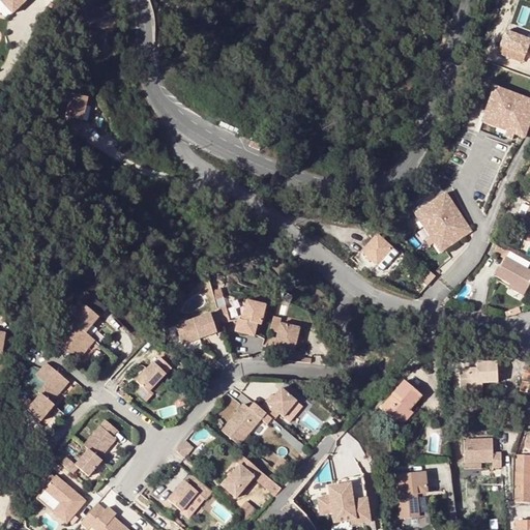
[(0,0),(12,11),(24,0),(0,0)]
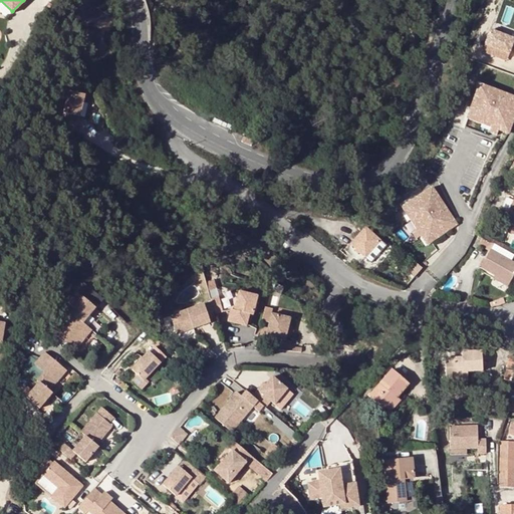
[(513,38),(513,37),(490,29),(485,44),(509,52),(513,38)]
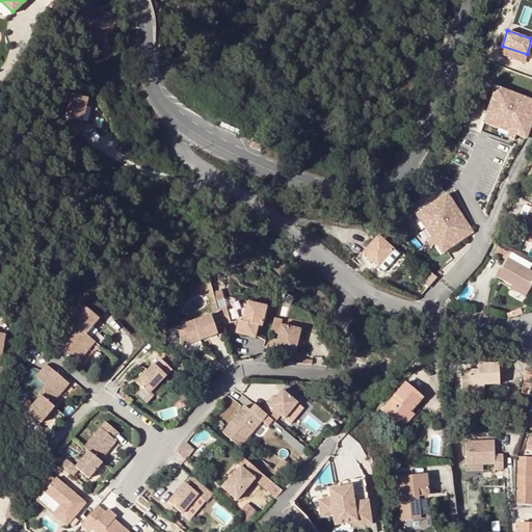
[(531,121),(531,100),(496,87),(483,123),(508,132),(507,136),(514,139),(516,134),(525,137),(530,127),(531,121)]
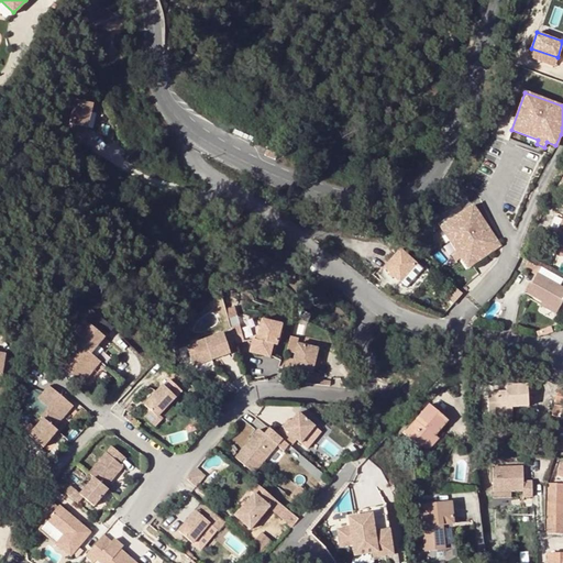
[(92,107),(75,102),(67,135),(85,140),(92,107)]
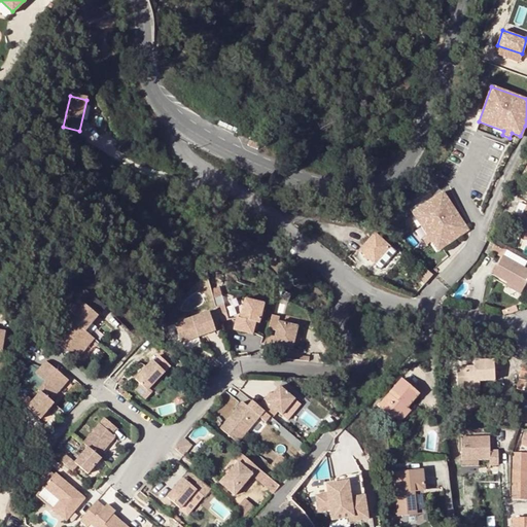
[(250,140),(248,145),(257,149),(260,144),(250,140)]
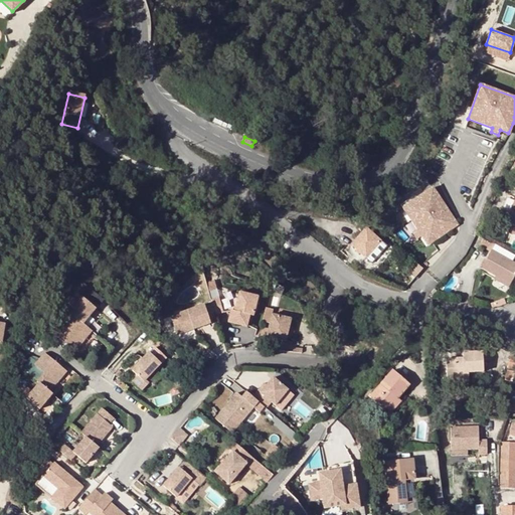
[(458,225),(458,224),(433,188),(402,209),(417,230),(412,232),(417,239),(421,236),(427,245),(458,225)]
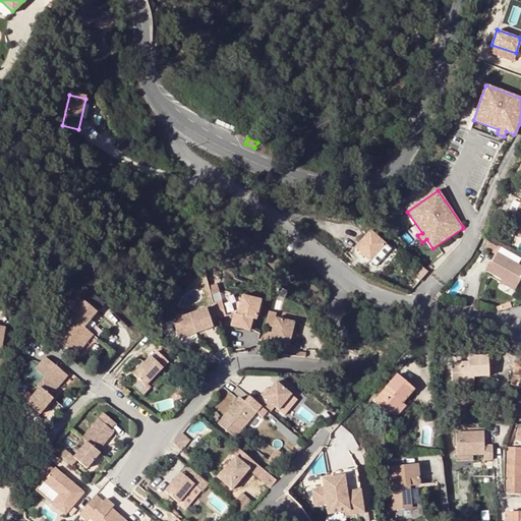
[(520,212),(520,215),(517,214),(512,226),(516,228),(513,235),(520,238),(520,212)]
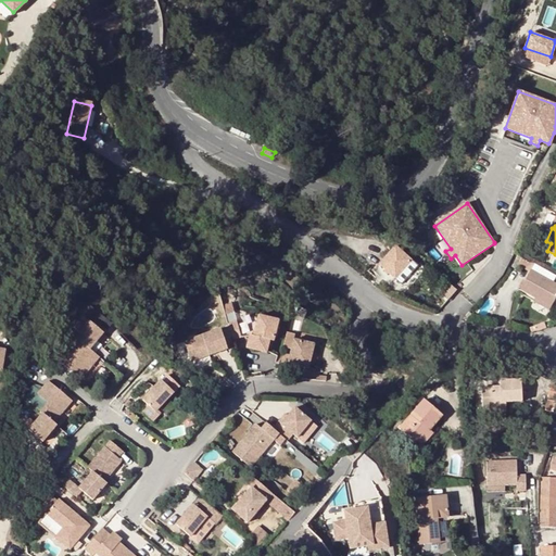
[(411,262),(394,248),(379,266),(395,281),(411,262)]
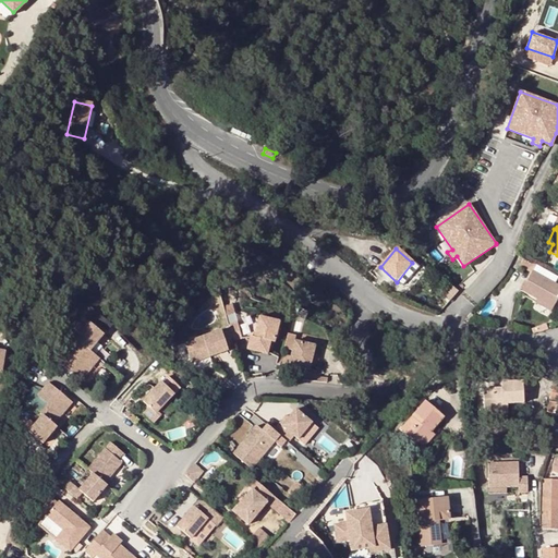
[(557,277),(557,276),(536,264),(533,271),(555,283),(557,277)]
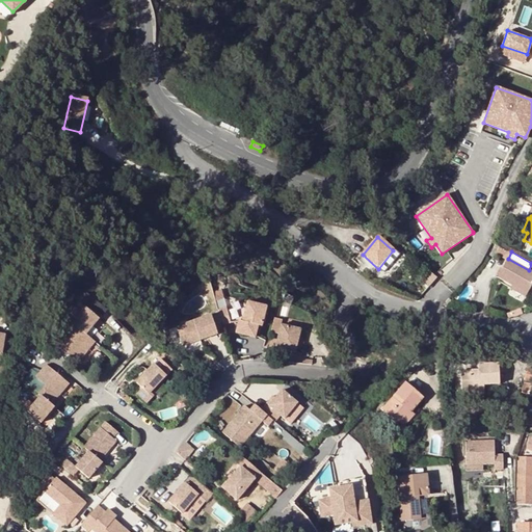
[(508,259),(498,277),(512,285),(528,293),(531,284),(531,271),(529,270),(508,259)]
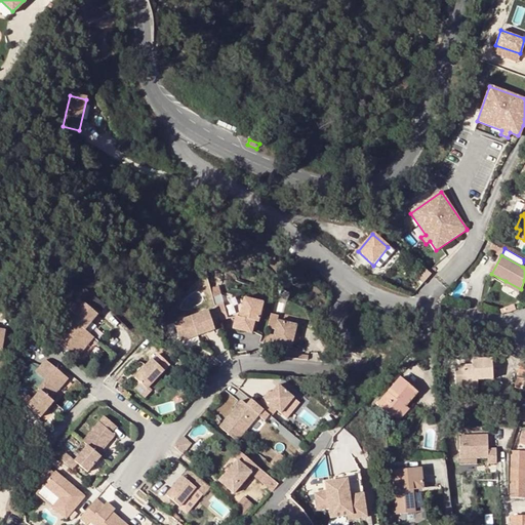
[(430,274),(421,268),(414,278),(422,284),(430,274)]
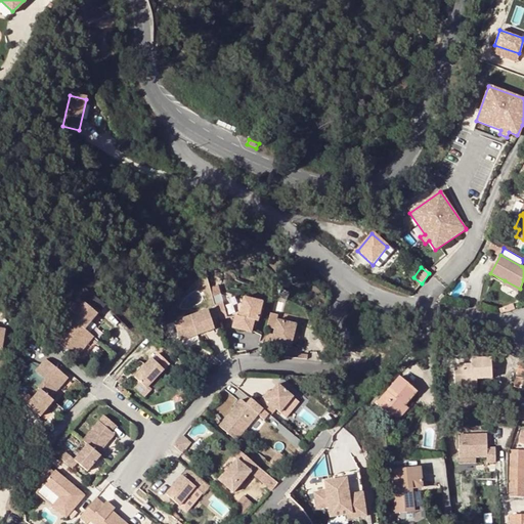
[(520,289),(505,280),(503,285),(518,292),(520,289)]
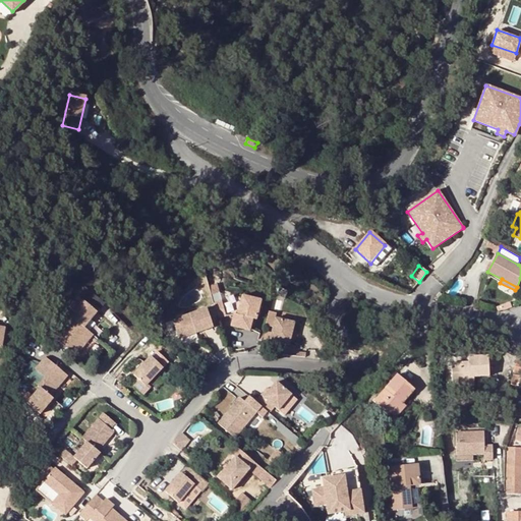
[(52,338),(74,356),(92,336),(82,328),(96,313),(76,297),(67,307),(73,312),(52,338)]
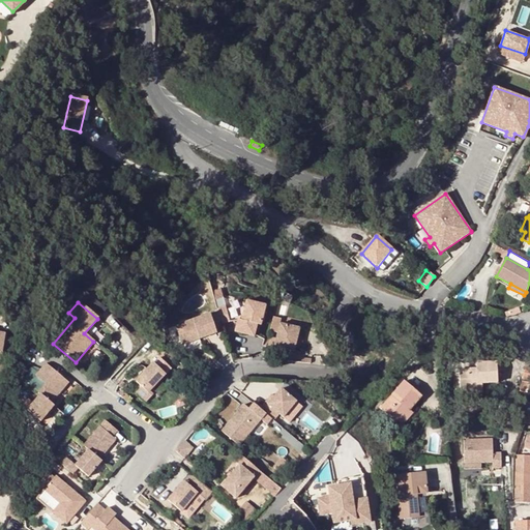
[(265,307),(246,303),(241,322),(238,321),(235,333),(249,337),(253,325),(257,326),(260,327),(265,307)]
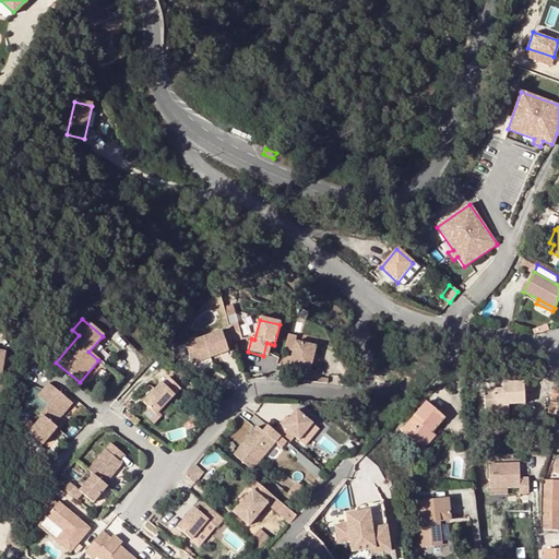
[(237,326),(229,329),(234,345),(241,343),(237,326)]
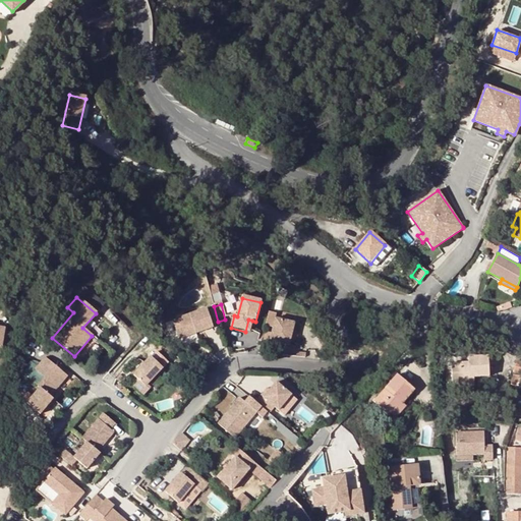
[(207,312),(173,324),(179,343),(214,331),(207,312)]
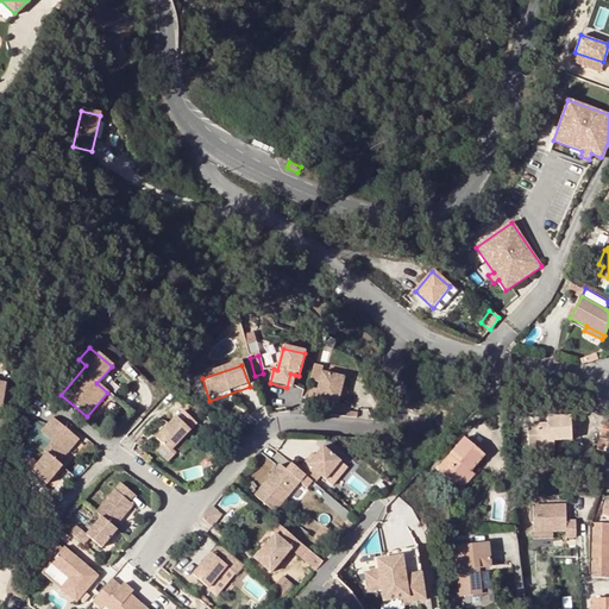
[(10,372),(0,371),(0,370),(0,395),(6,396),(10,372)]
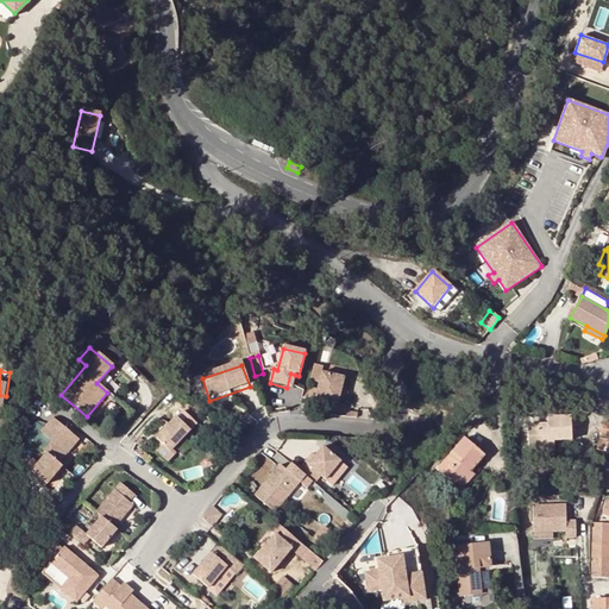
[(345,381),(322,375),(316,402),(339,407),(341,396),(351,399),(355,383),(345,381)]
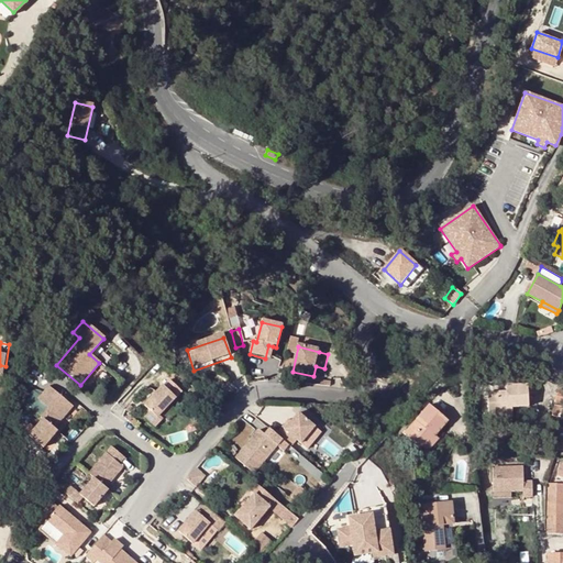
[(53,429),(72,407),(47,386),(36,399),(46,408),(39,418),(41,420),(28,437),(42,448),(56,431),(53,429)]
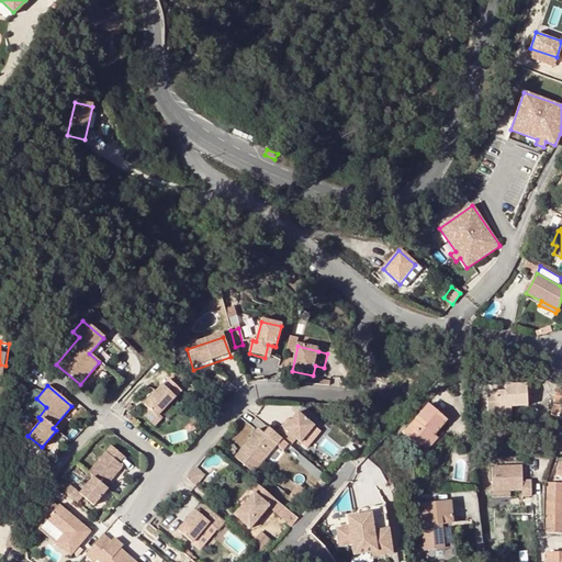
[(143,416),(153,427),(160,418),(157,415),(173,397),(160,385),(143,405),(148,411),(143,416)]
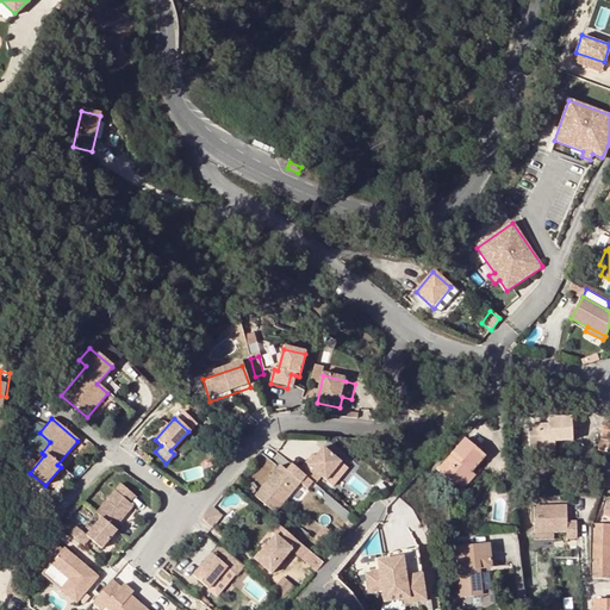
[(552,443),(555,443),(573,442),(572,418),(548,421),(548,427),(529,429),(530,452),(542,452),(542,448),(552,447),(552,443)]
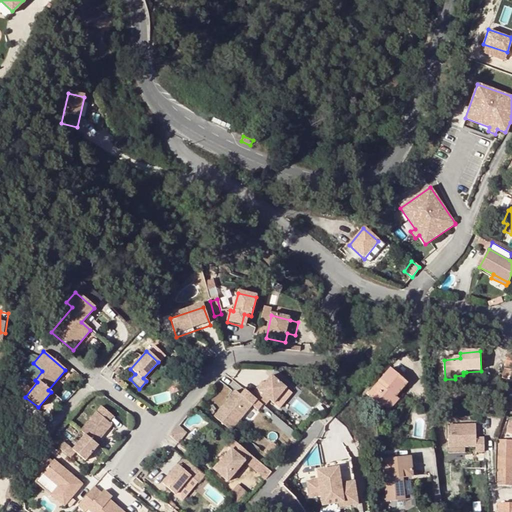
[(369,395),(384,408),(385,407),(395,395),(397,397),(408,383),(391,368),(369,395)]
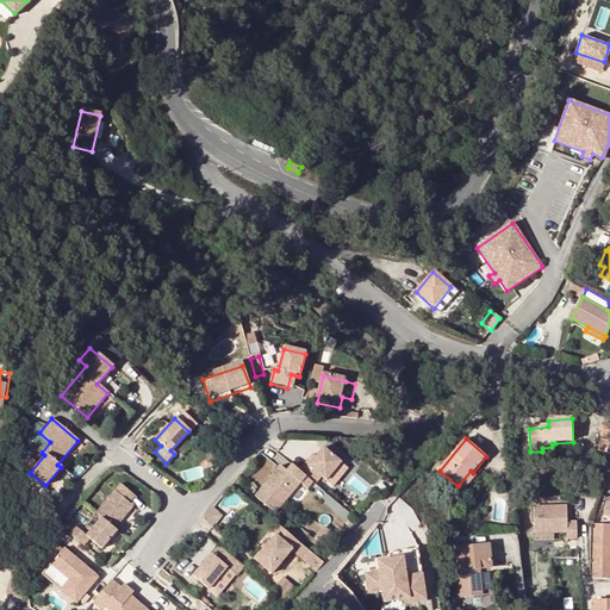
[(542,452),(530,452),(531,456),(556,454),(555,443),(552,443),(552,447),(542,448),(542,452)]
